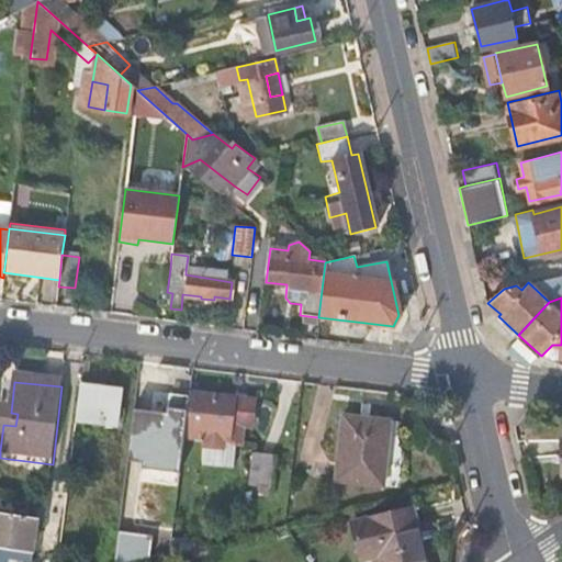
[(169,440),(184,442),(186,437),(190,392),(191,384),(175,382),(169,440)]
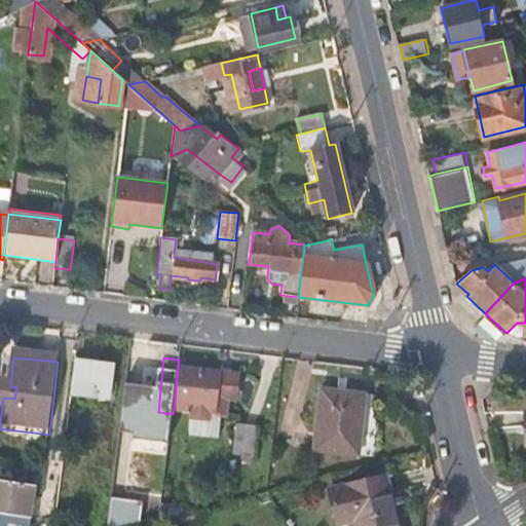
[(113,368),(75,363),(72,395),(110,399),(113,368)]
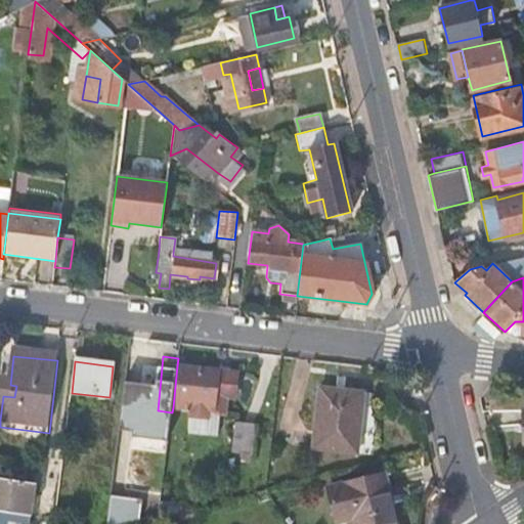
[(216,396),(225,397),(233,398),(236,372),(177,365),(173,407),(189,409),(187,434),(212,437),(214,415),(216,396)]
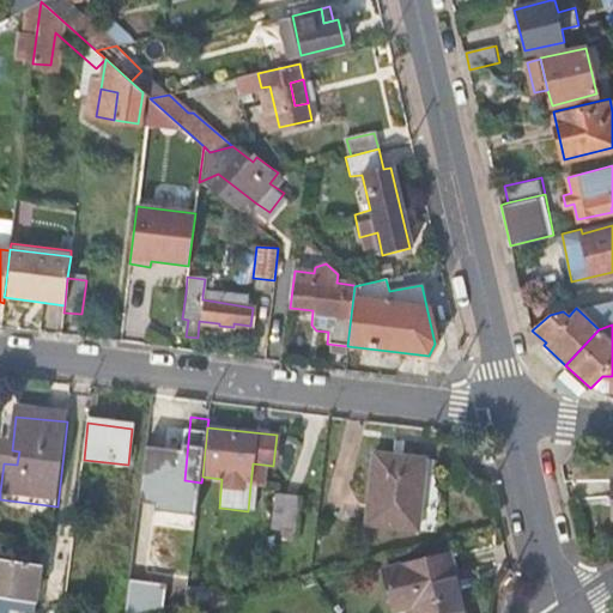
[(425,459),(374,453),(366,525),(417,529),(425,459)]
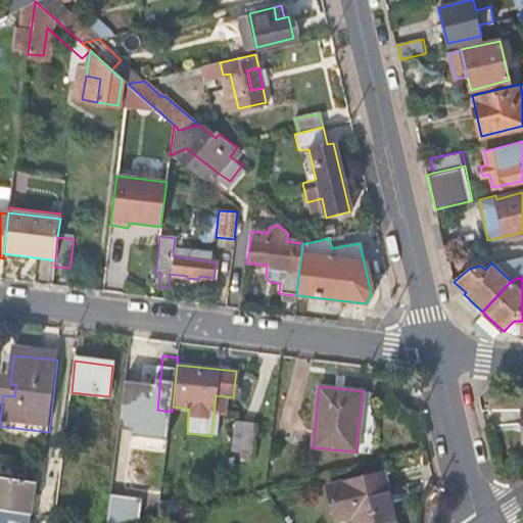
[(223,415),(225,396),(216,395),(214,414),(223,415)]
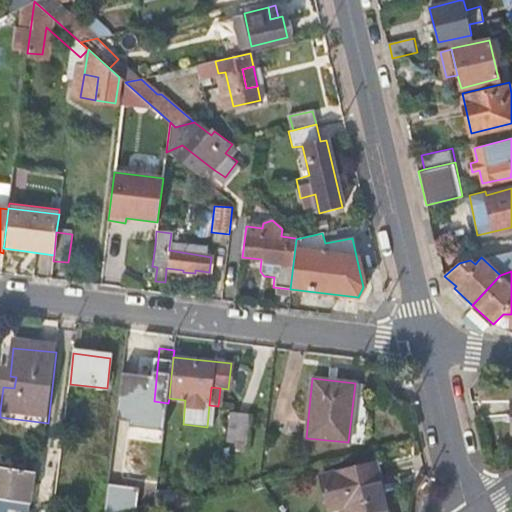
[(249,414),(231,413),(228,440),(246,442),(249,414)]
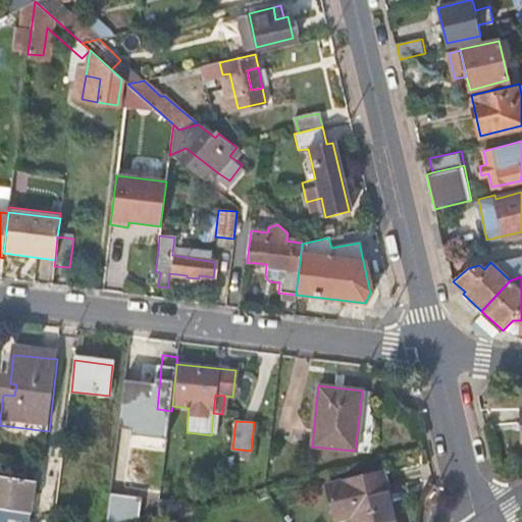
[(408,521),(398,470),(328,485),(335,519),(364,513),(366,521),(408,521)]
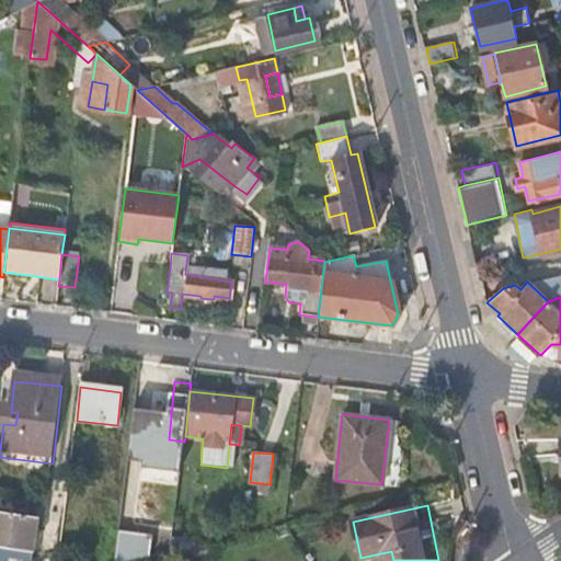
[(43,523),(0,517),(0,552),(39,557),(43,523)]
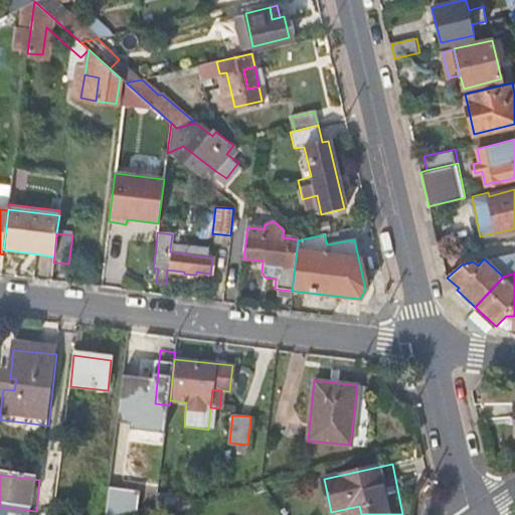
[(182,494),(159,500),(159,509),(184,502),(182,494)]
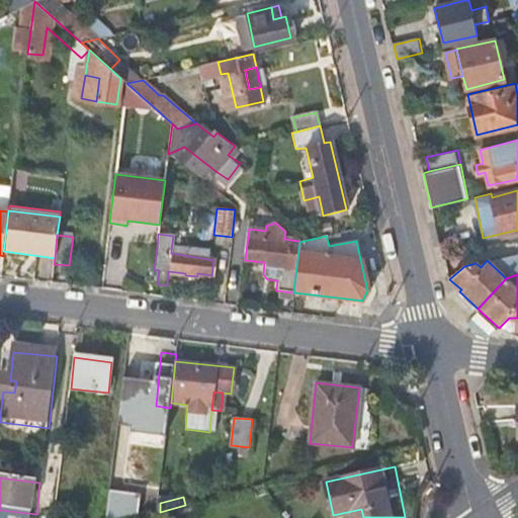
[(141,503),(110,500),(108,517),(136,517),(140,517),(141,503)]
